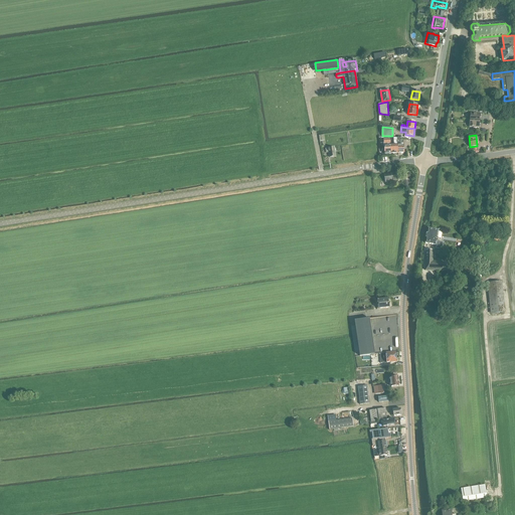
[(330,157),(335,157),(334,148),(329,148),(329,149),(326,149),(326,153),(330,152),(330,157)]
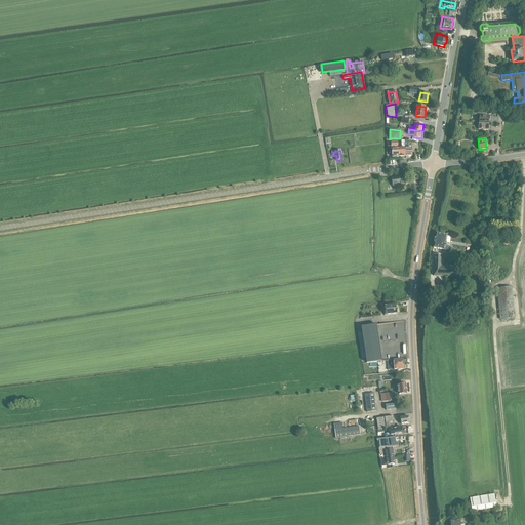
[(393,186),(405,184),(404,176),(392,177),(393,186)]
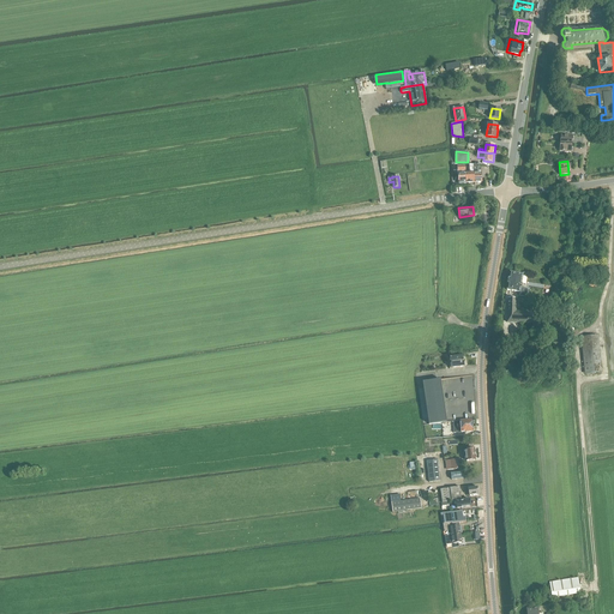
[(522,284),(523,275),(510,272),(509,280),(507,283),(509,283),(507,290),(519,293),(521,292),(522,293),(521,296),(527,296),(528,289),(521,288),(522,284)]
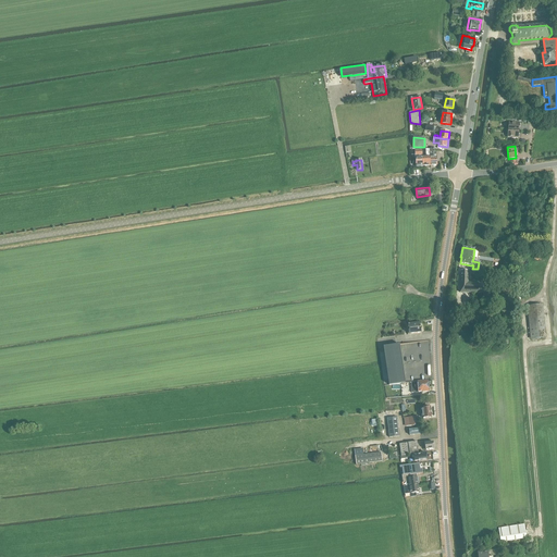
[(460,293),(486,294),(486,283),(468,282),(469,271),(461,271),(460,293)]
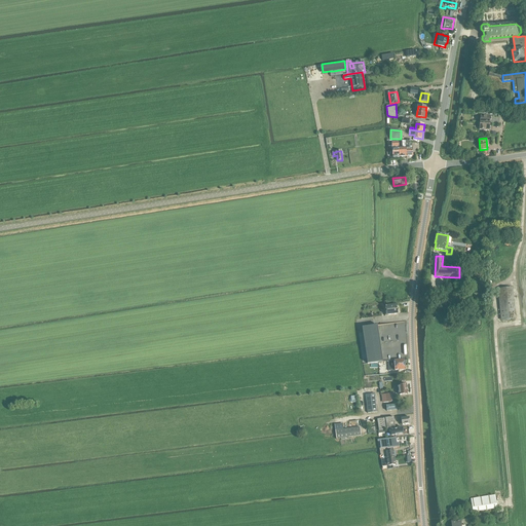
[(515,311),(514,287),(498,288),(500,320),(510,320),(510,312),(515,311)]
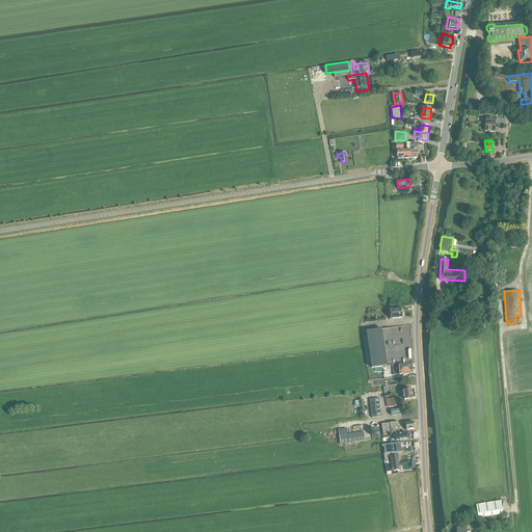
[(392,319),(402,317),(401,309),(396,310),(396,308),(394,309),(394,310),(391,311),(392,319)]
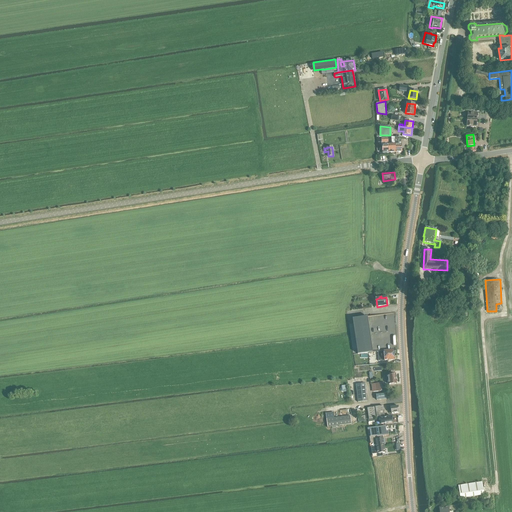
[(358,354),(373,351),(367,316),(352,319),(358,354)]
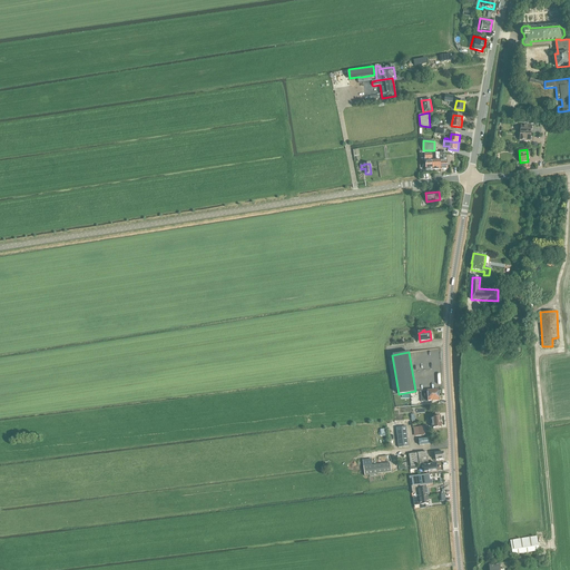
[(428,391),(421,391),(421,401),(428,401),(439,401),(439,393),(438,390),(434,390),(428,391)]
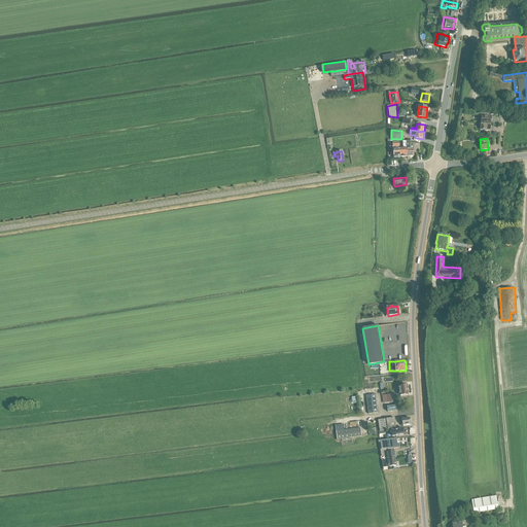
[(400,395),(408,394),(407,385),(407,382),(402,382),(402,385),(399,386),(400,395)]
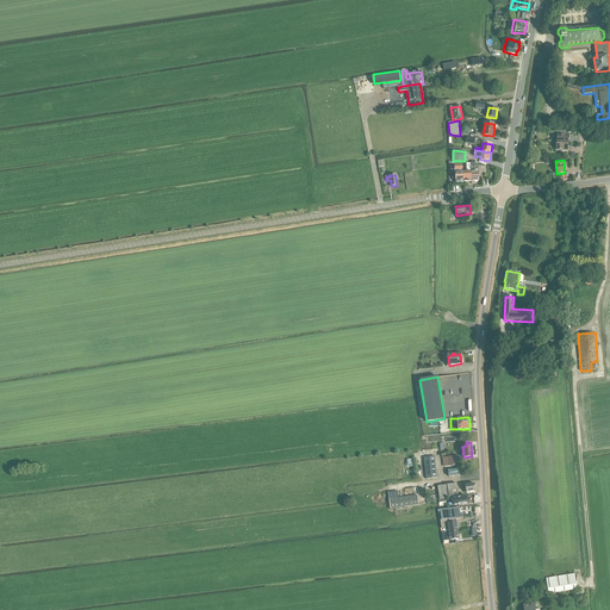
[(459,465),(458,455),(448,456),(449,466),(455,466),(455,470),(448,470),(448,477),(461,475),(460,468),(459,470),(459,465)]
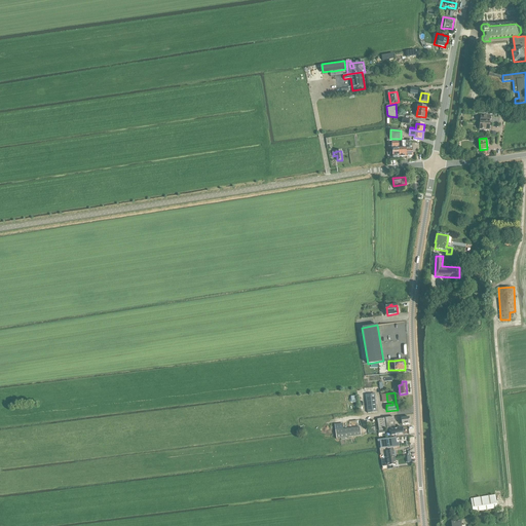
[(368,413),(377,412),(375,393),(366,395),(368,413)]
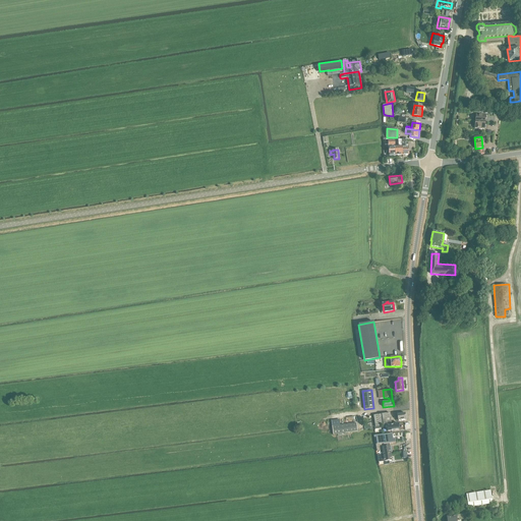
[(375,426),(381,425),(391,423),(390,413),(373,415),(375,426)]
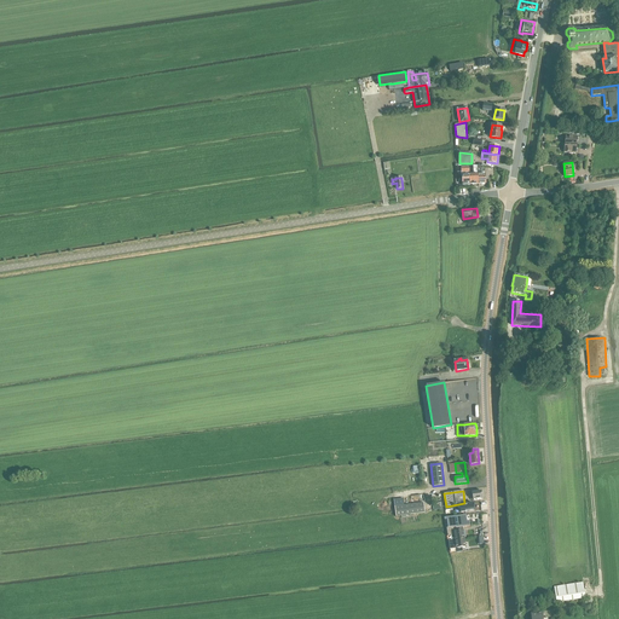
[(408,505),(394,507),(395,516),(409,515),(424,513),(423,503),(408,505)]
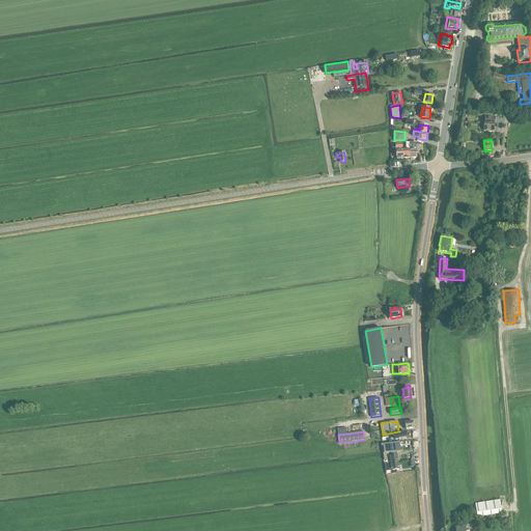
[(384,444),(381,444),(382,453),(383,453),(391,452),(396,452),(402,451),(402,447),(400,447),(399,442),(384,444)]
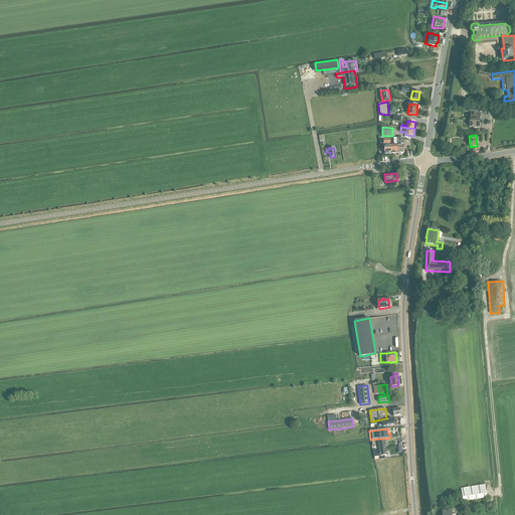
[(379,439),(371,440),(372,446),(376,446),(377,450),(386,449),(385,441),(384,439),(379,439)]
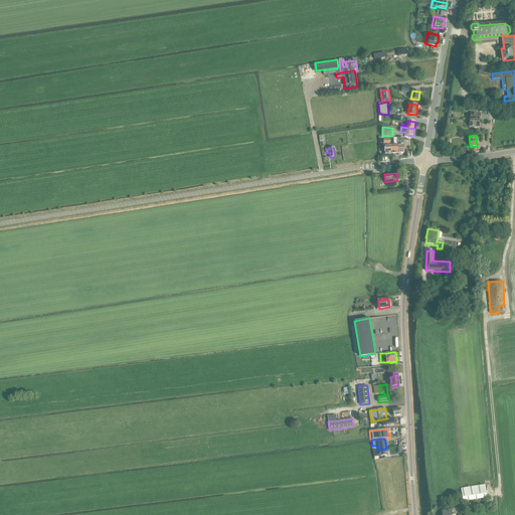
[(387,455),(386,449),(377,450),(373,450),(374,457),(379,456),(379,460),(384,459),(384,456),(387,455)]
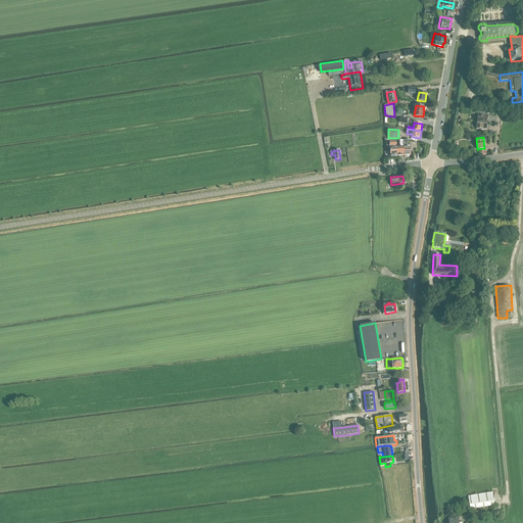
[(470,509),(494,506),(492,493),(468,497),(470,509)]
